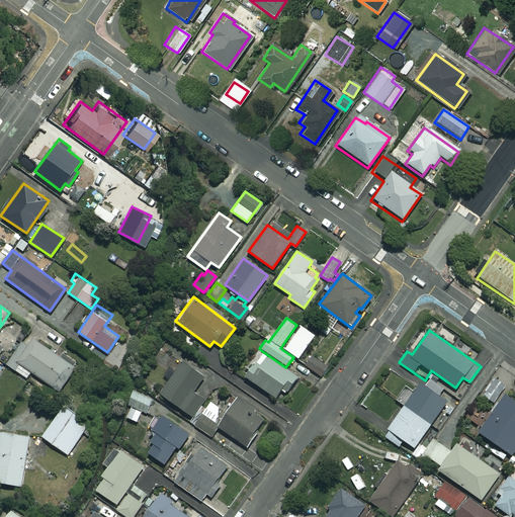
[(59,391),(74,367),(26,334),(6,364),(25,377),(30,371),(59,391)]
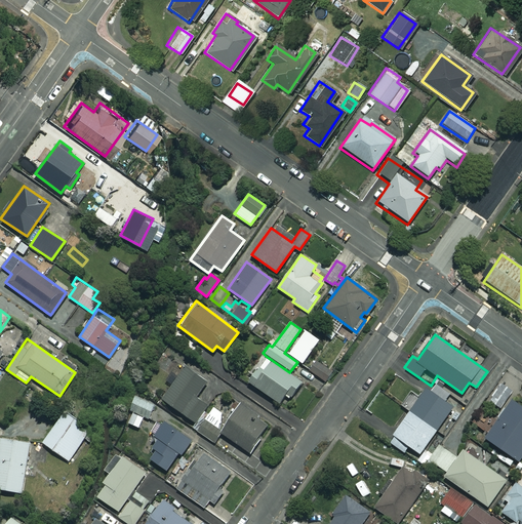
[(329,373),(304,355),(297,364),(323,381),(329,373)]
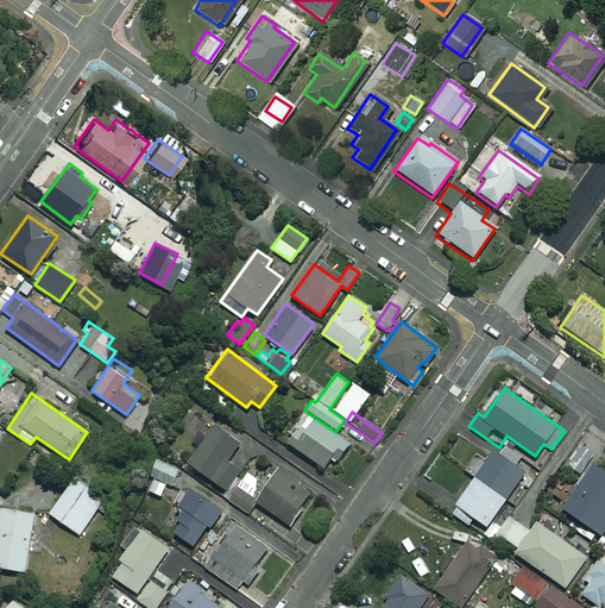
[(335,432),(308,413),(288,442),(323,467),(331,457),(336,462),(350,443),(339,434),(335,432)]
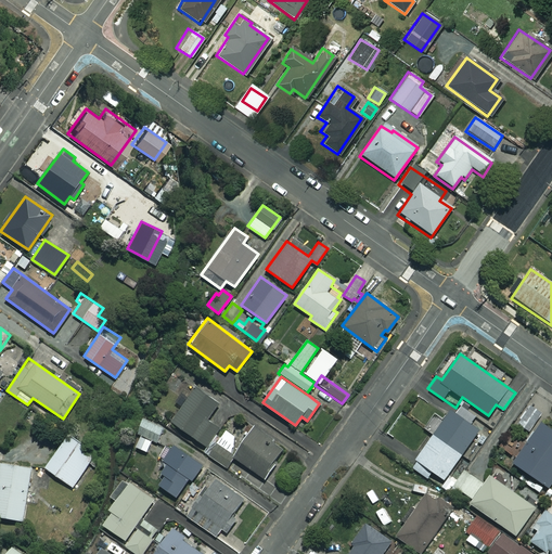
[(229,411),(188,382),(174,401),(181,407),(170,421),(205,446),(229,411)]
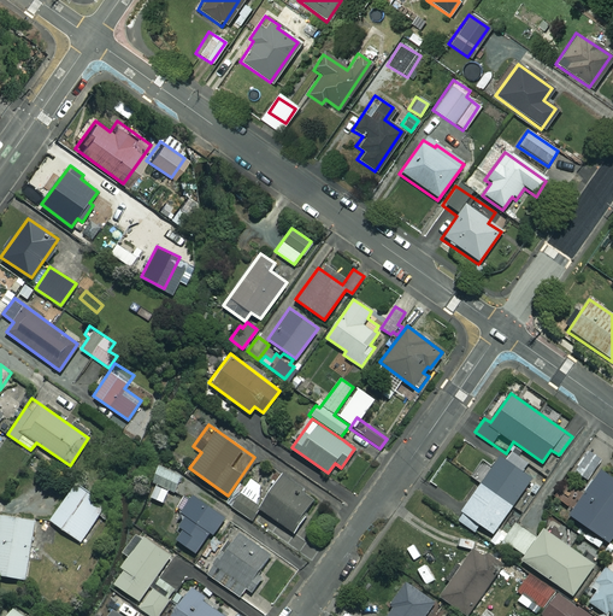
[(572,468),(588,477),(581,487),(584,490),(569,514),(608,541),(612,534),(612,476),(596,465),(601,459),(585,449),(572,468)]
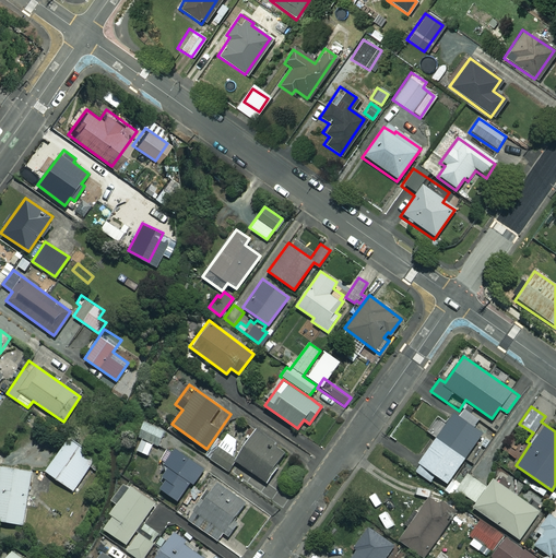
[(478,418),(463,408),(457,416),(452,413),(418,462),(446,483),(482,432),(473,426),(478,418)]
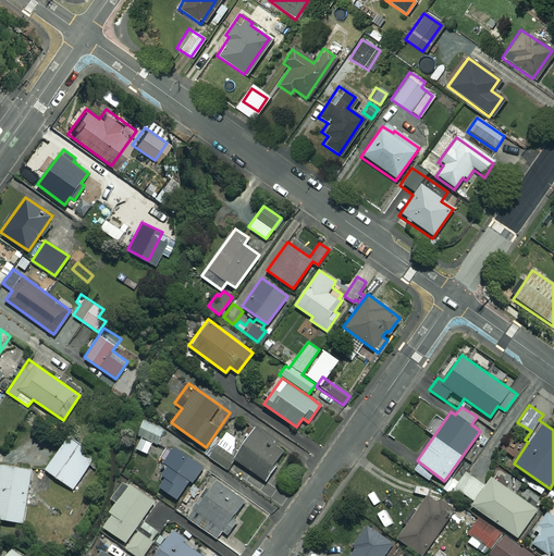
[(135,447),(147,454),(154,442),(156,443),(163,428),(144,418),(136,433),(140,435),(135,447)]
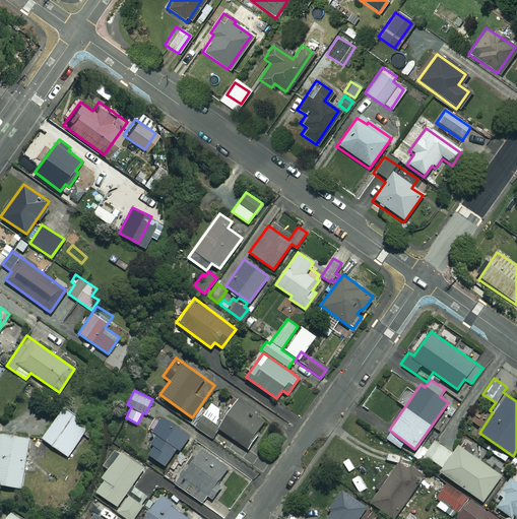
[(267,417),(239,398),(218,429),(247,448),(267,417)]
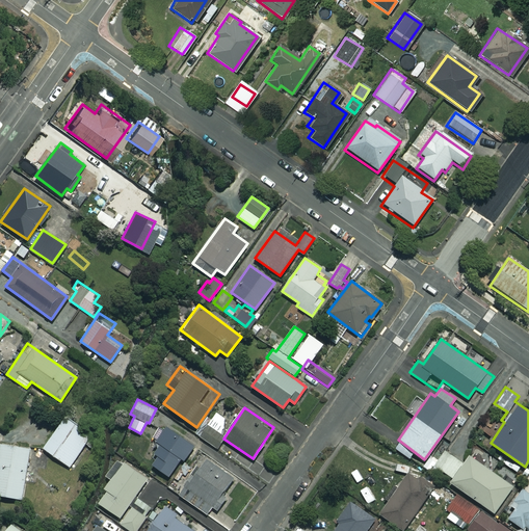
[(228,421),(215,413),(210,420),(207,417),(194,433),(215,448),(222,436),(219,433),(228,421)]
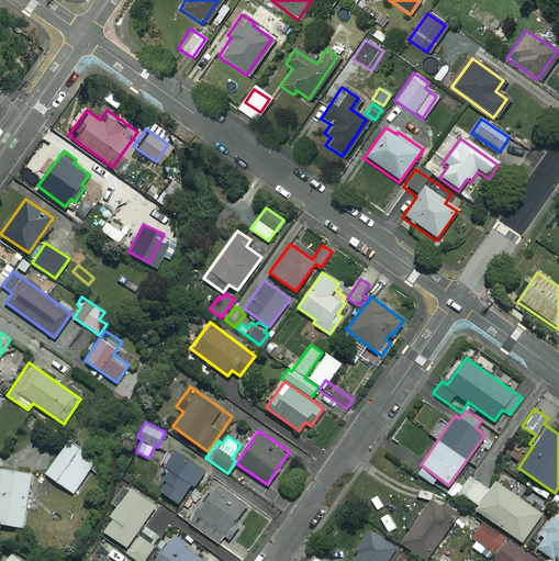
[(96,460),(68,440),(44,473),(73,493),(96,460)]
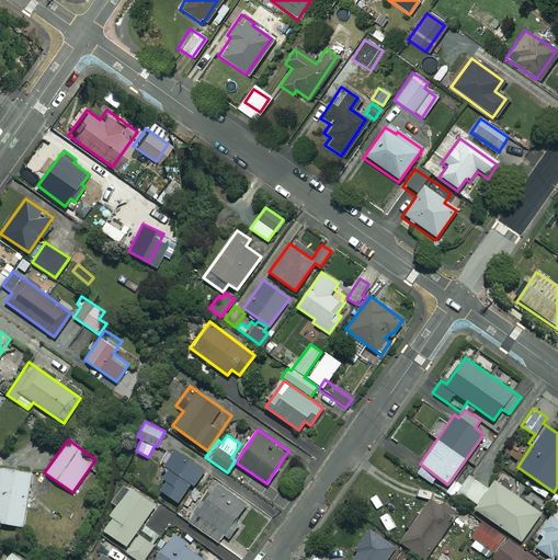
[(203,469),(180,453),(162,476),(167,479),(159,489),(178,502),(203,469)]
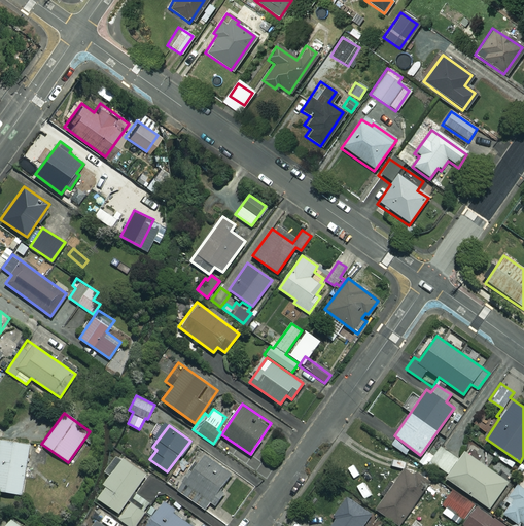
[(30,445),(0,440),(0,490),(22,494),(30,445)]
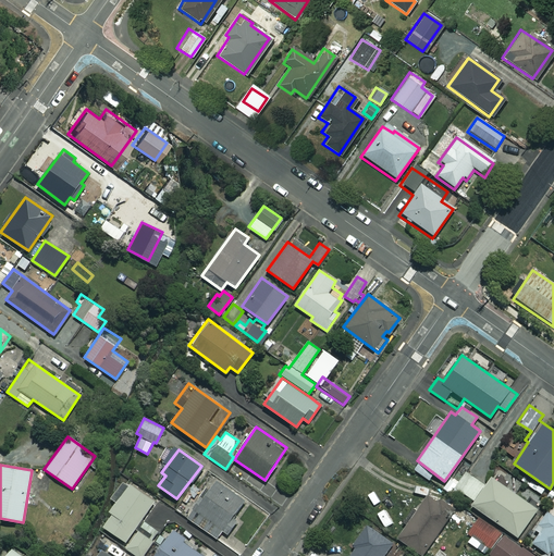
[(484,485),(465,471),(454,487),(472,501),(470,504),(517,538),(543,502),(496,469),(484,485)]
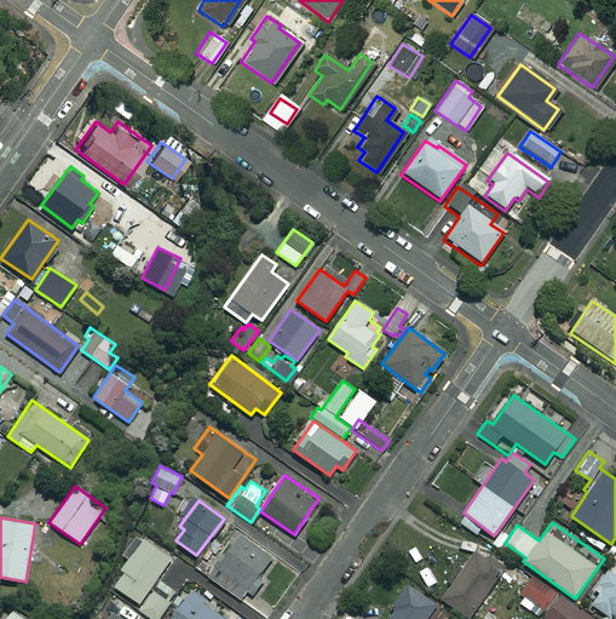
[(276,552),(242,528),(211,573),(242,596),(240,600),(258,613),(278,584),(262,572),(276,552)]
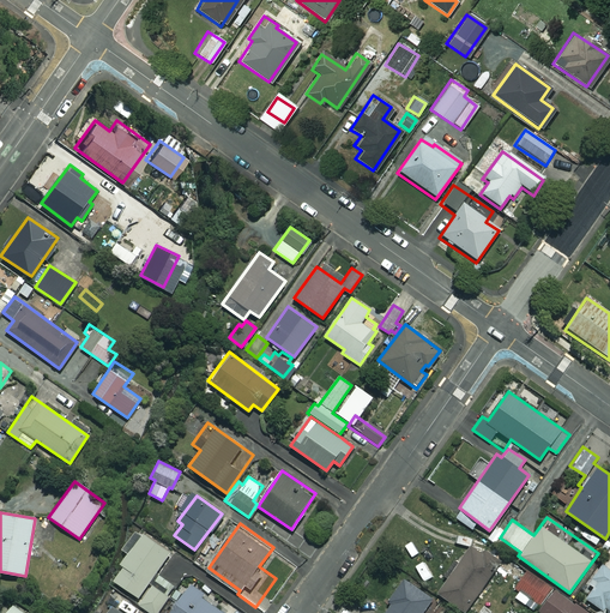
[(125,565),(115,580),(138,596),(134,602),(149,612),(153,612),(175,583),(155,570),(169,550),(131,524),(124,535),(128,539),(121,550),(128,553),(121,563),(125,565)]
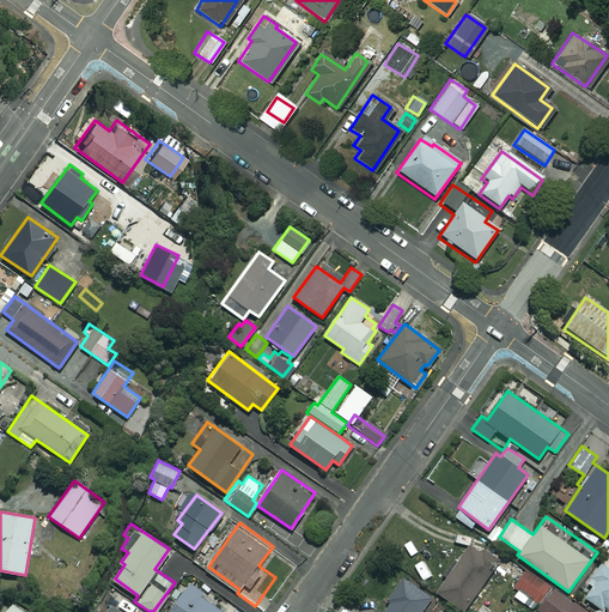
[(463,610),(499,559),(483,549),(481,552),(470,545),(437,592),(463,610)]
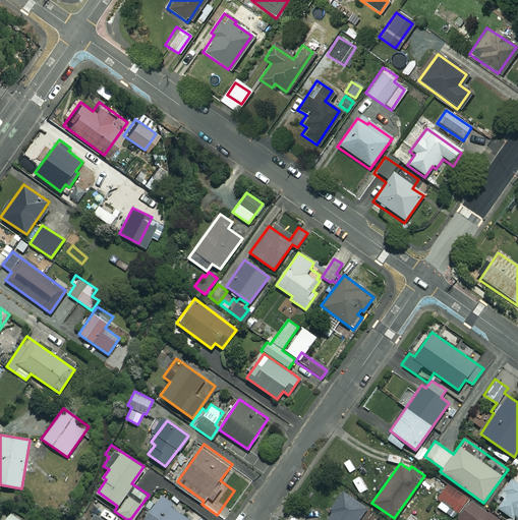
[(360,519),(368,508),(340,489),(327,510),(330,512),(325,519),(360,519)]
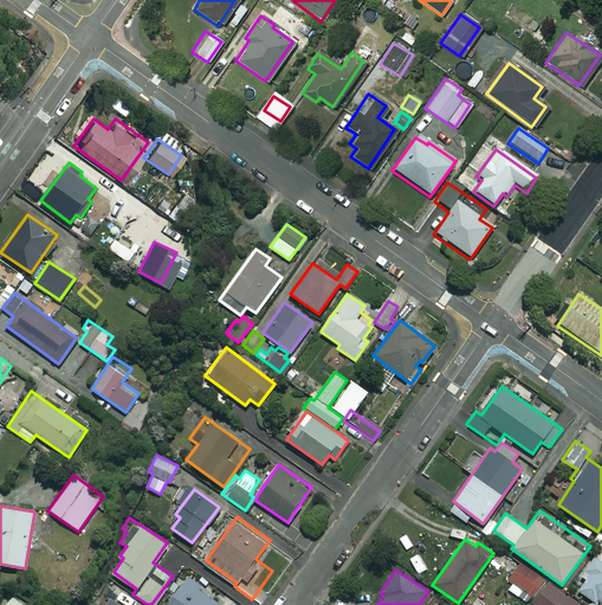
[(516,570),(507,580),(511,584),(507,589),(524,602),(536,585),(516,570)]
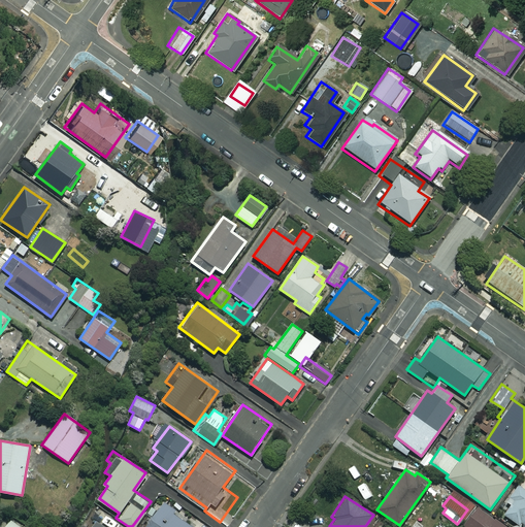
[(517,505),(506,497),(495,513),(505,521),(517,505)]
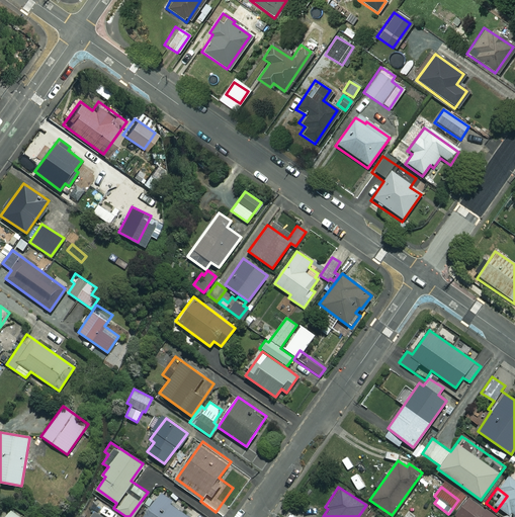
[(189,516),(156,492),(136,516),(189,516)]
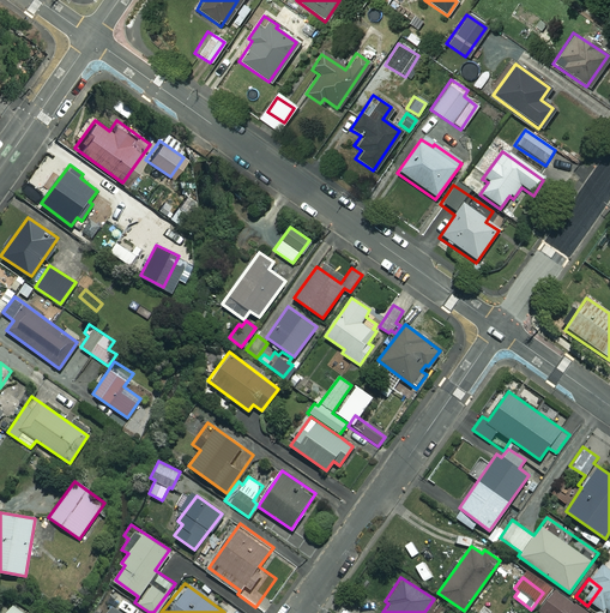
[(584,612),(554,594),(541,612),(584,612)]
